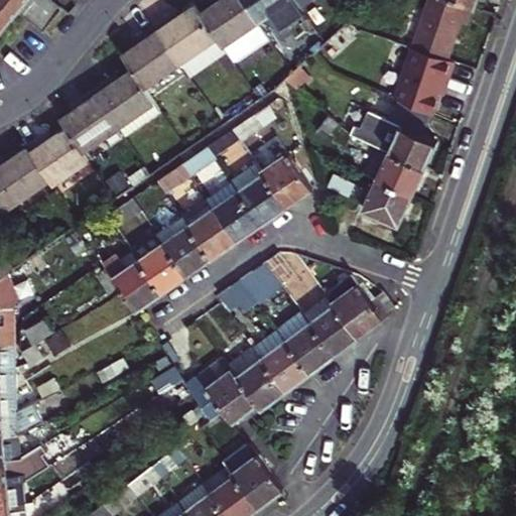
[(0,0),(0,33),(18,11),(27,0),(0,0)]
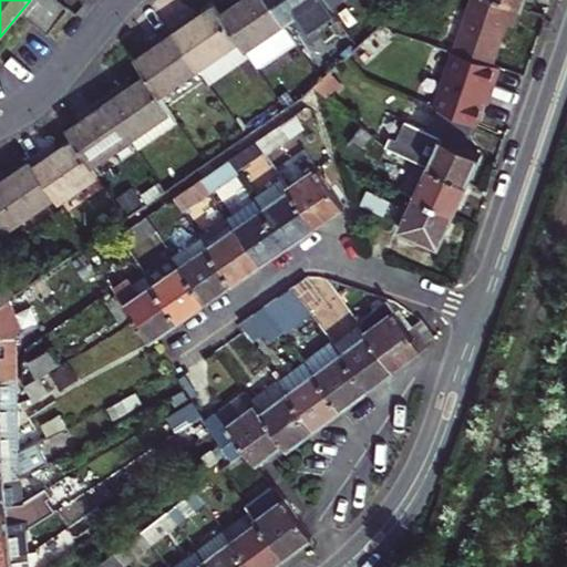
[(34,23),(53,0),(30,0),(20,12),(33,23),(34,23)]
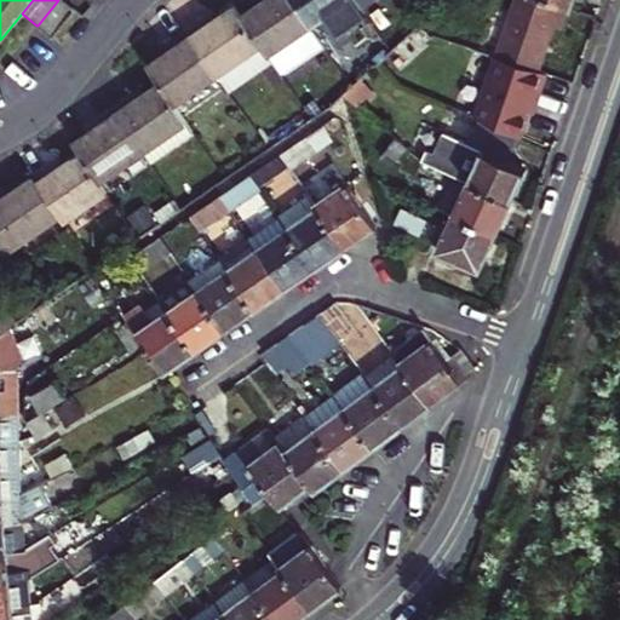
[(53,38),(75,10),(62,0),(58,0),(38,26),(53,38)]
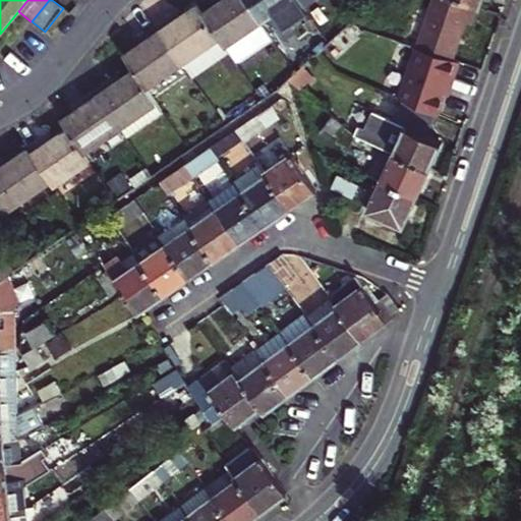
[(268,33),(261,21),(245,0),(219,0),(220,1),(215,5),(201,13),(228,52),(232,57),(268,33)]
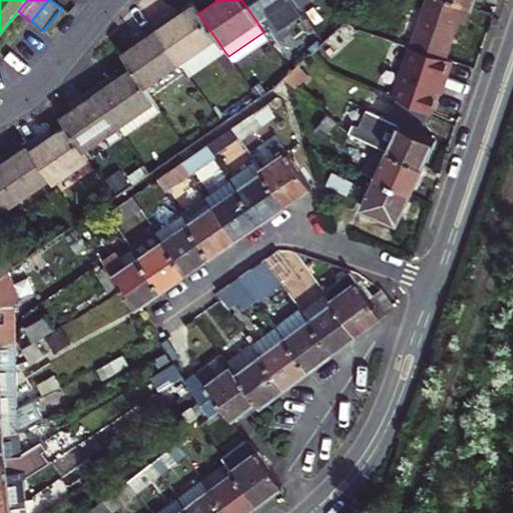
[(302,11),(299,7),(294,0),(241,0),(257,21),(269,13),(279,27),(302,11)]
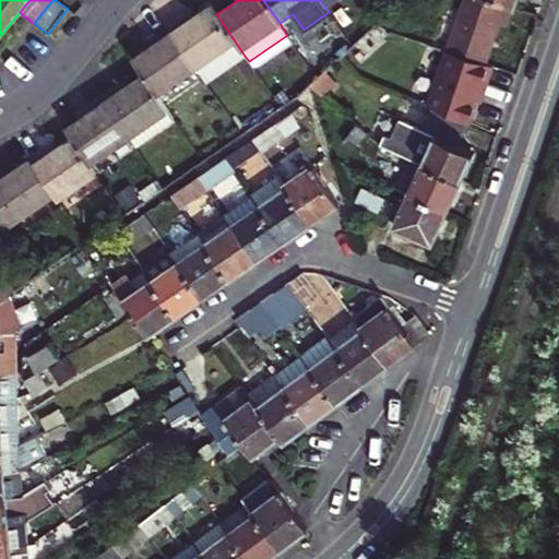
[(487,0),(460,0),(441,50),(486,66),(494,42),(500,24),(506,26),(512,8),(487,0)]
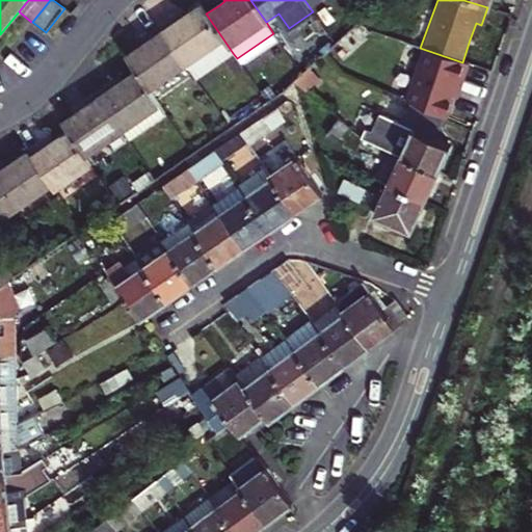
[(195,78),(233,53),(206,14),(201,5),(187,14),(182,18),(179,14),(160,26),(187,65),(195,78)]
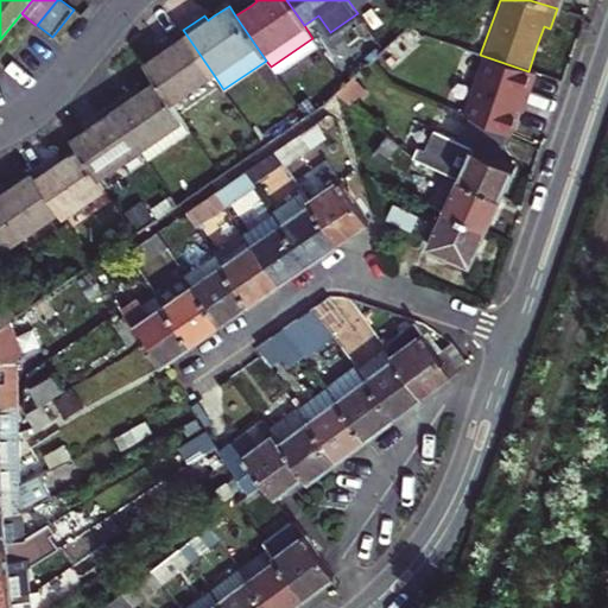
[(172,103),(214,75),(183,30),(162,44),(166,49),(159,54),(144,64),(157,81),(172,103)]
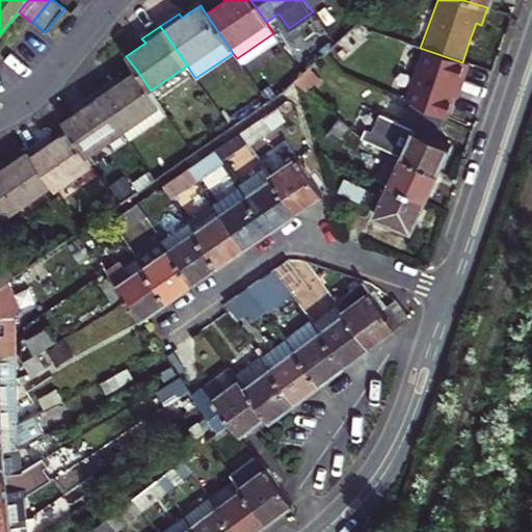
[(139,47),(145,43),(141,38),(139,41),(136,43),(139,47)]
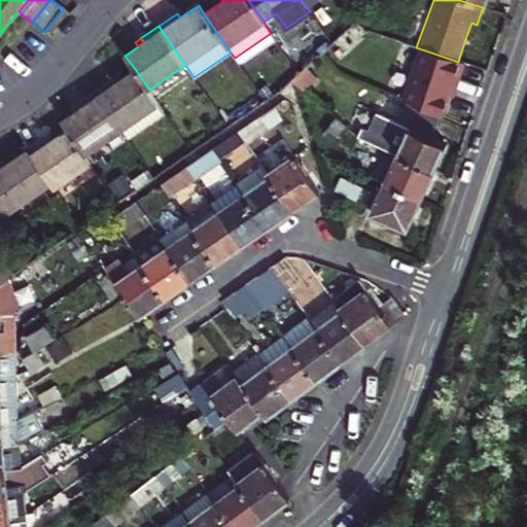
[(458,62),(416,47),(397,99),(400,100),(392,119),(432,138),(442,117),(443,117),(450,95),(456,79),(459,80),(464,64),(458,62)]
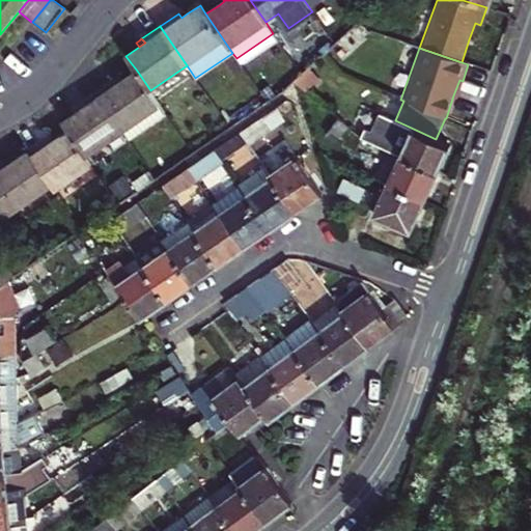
[(328,89),(333,84),(343,76),(325,54),(294,83),(303,91),(316,77),(328,89)]
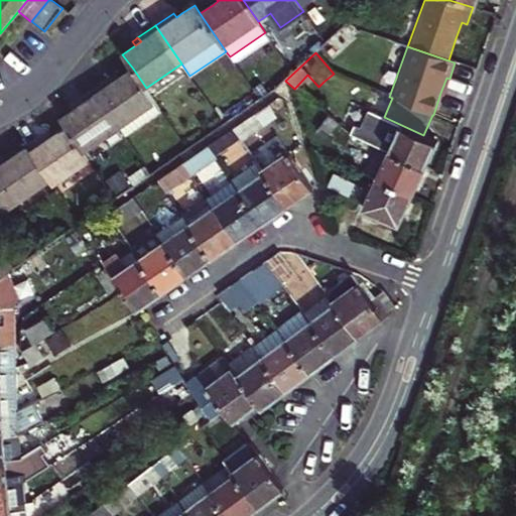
[(160,110),(146,88),(133,69),(120,78),(115,81),(112,77),(94,90),(119,126),(125,134),(160,110)]
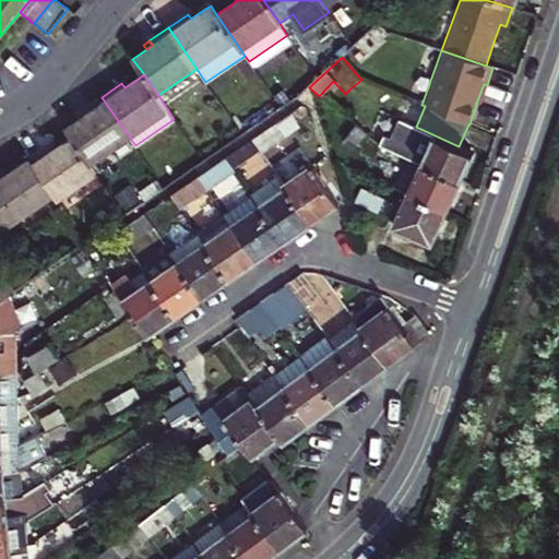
[(313,102),(319,96),(309,87),(301,94),(313,102)]
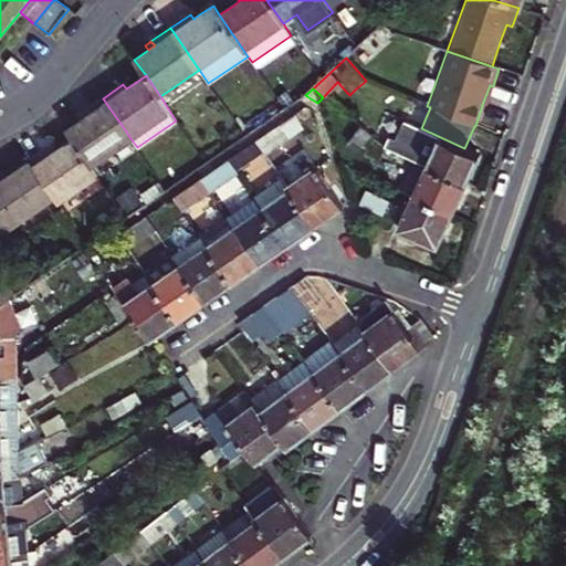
[(91,166),(130,138),(103,98),(83,112),(86,116),(81,121),(66,130),(72,139),(91,166)]
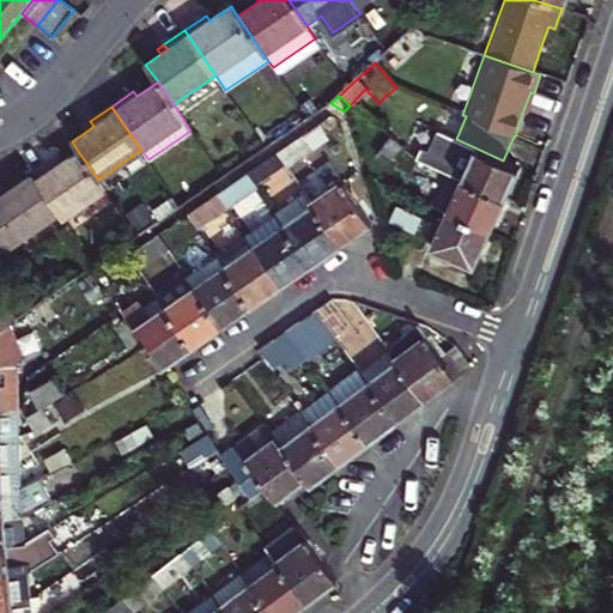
[(273,143),(303,122),(297,114),(267,134),(273,143)]
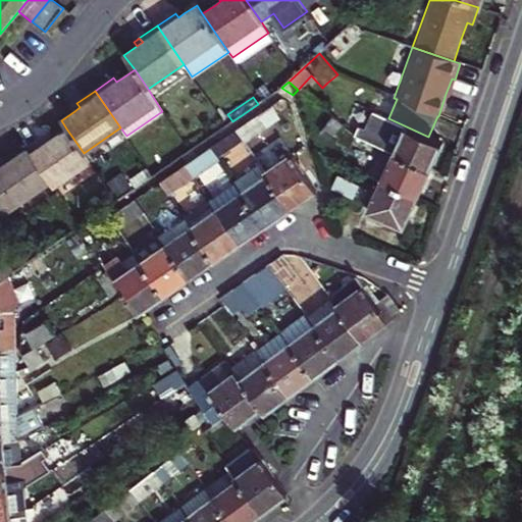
[(278,114),(286,107),(281,100),(236,131),(243,140),(245,143),(280,117),(278,114)]
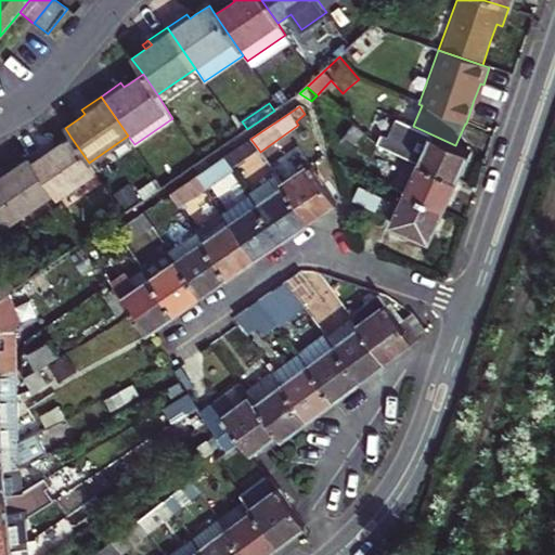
[(463,168),(470,152),(455,145),(413,126),(398,118),(389,139),(381,136),(377,143),(405,156),(457,181),(463,168)]
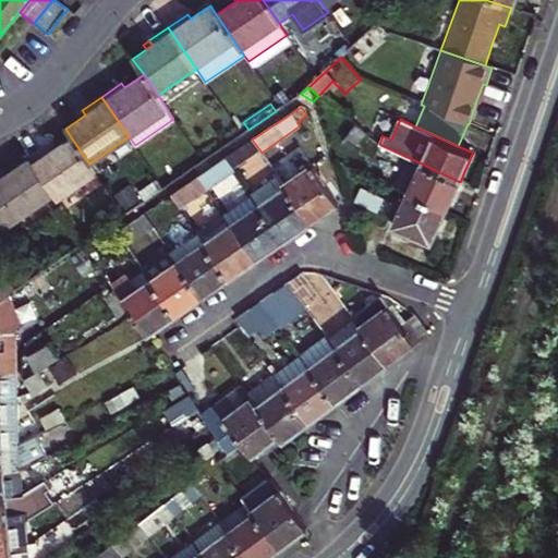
[(379,144),(383,136),(375,132),(371,140),(379,144)]
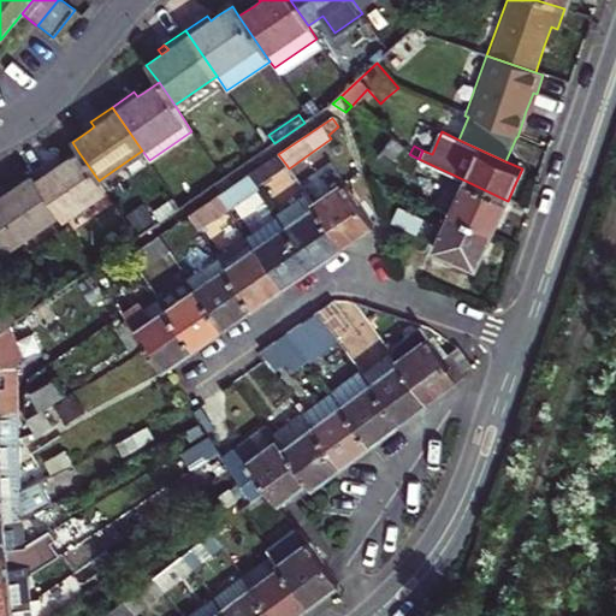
[(106,190),(99,181),(78,152),(64,161),(57,166),(54,161),(33,176),(60,215),(63,220),(106,190)]
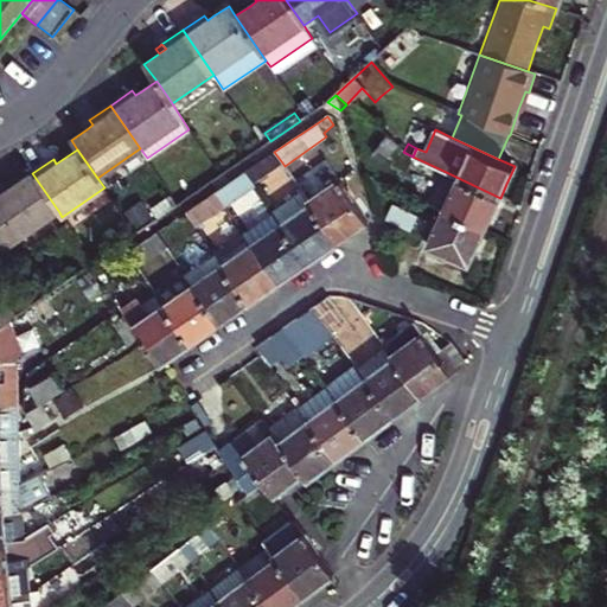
[(254,183),(282,163),(274,152),(246,171),(254,183)]
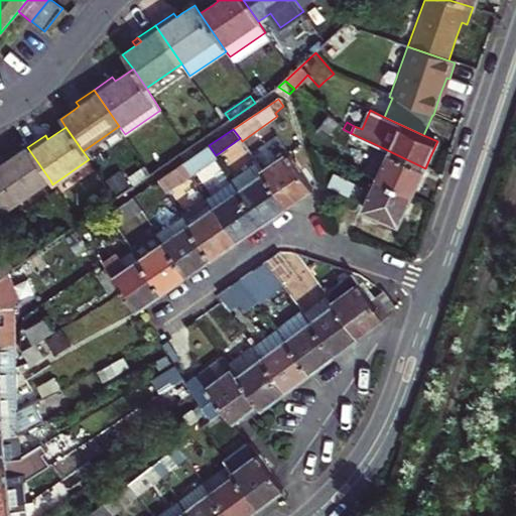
[(47,133),(45,135),(47,139),(53,135),(50,131),(47,133)]
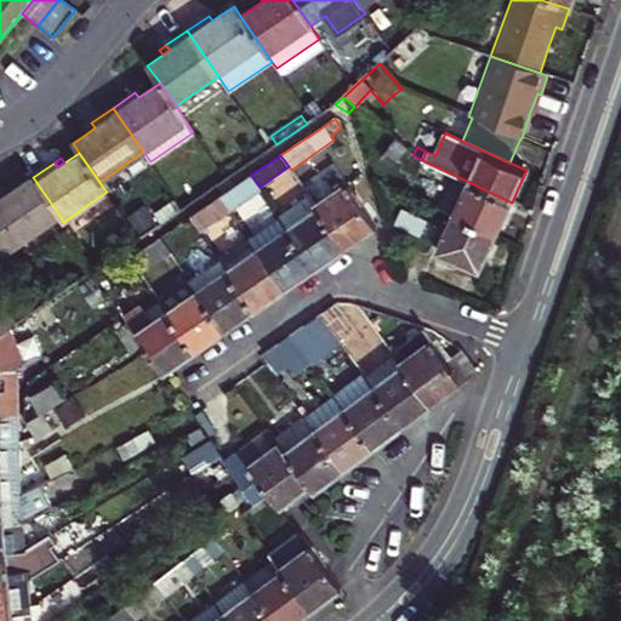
[(261,189),(260,187),(251,175),(221,195),(232,210),(261,189)]
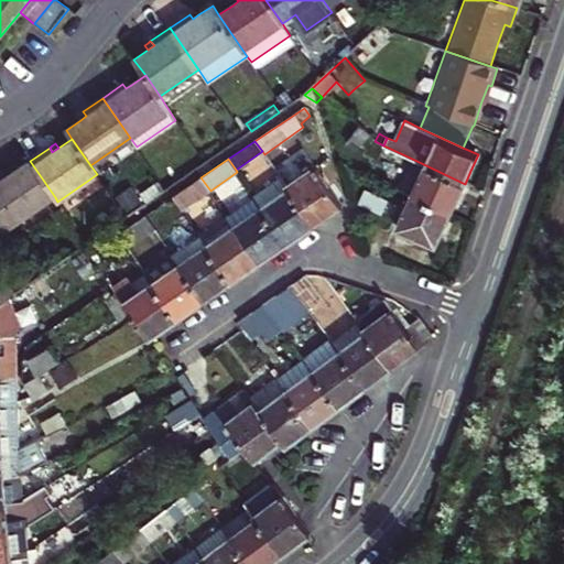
[(457,201),(465,184),(412,159),(398,190),(413,196),(452,215),(457,201)]
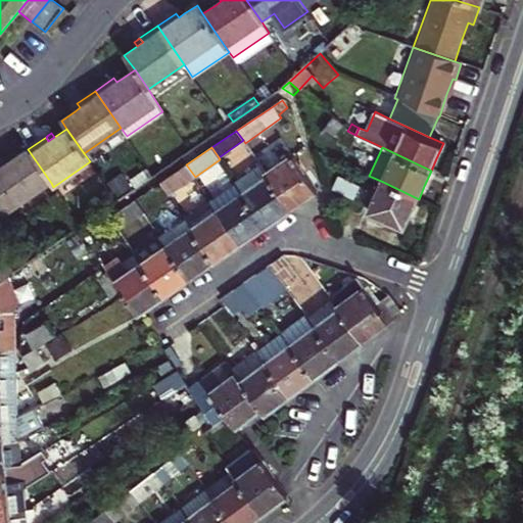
[(18,205),(51,183),(28,149),(8,161),(0,168),(0,207),(2,210),(15,200),(18,205)]
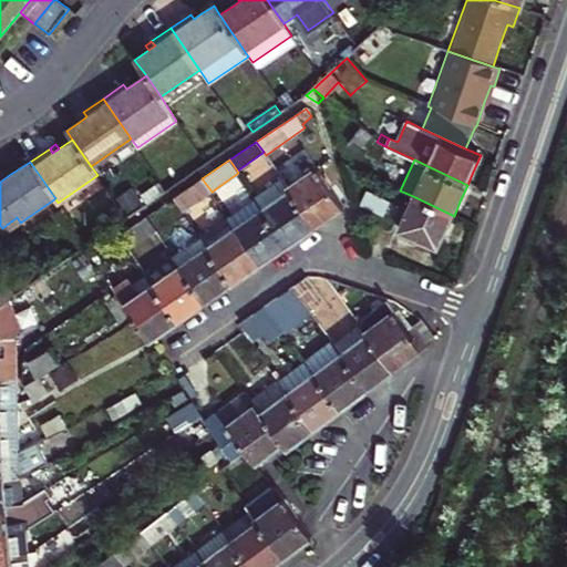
[(329,218),(344,207),(316,168),(288,187),(316,227),(329,218)]
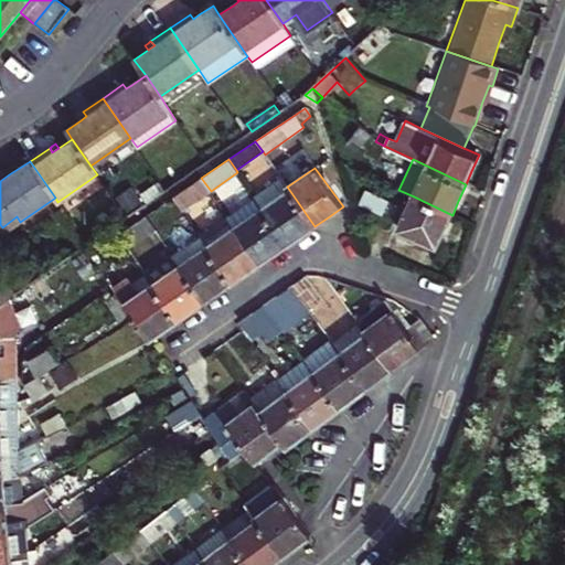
[(0,181),(9,174),(7,170),(0,174),(0,181)]
